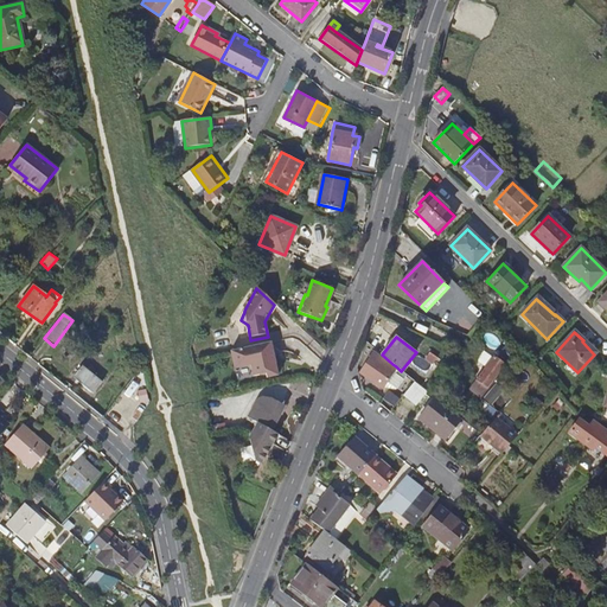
[(276,364),(272,343),(230,352),(235,370),(250,366),(253,377),(266,375),(267,379),(278,377),(275,365),(276,364)]
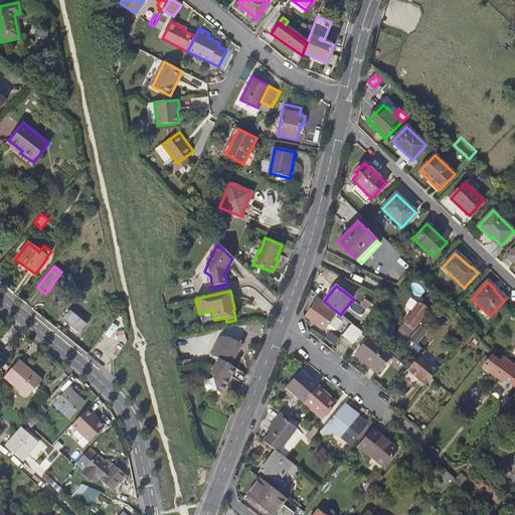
[(333,309),(324,301),(323,301),(320,306),(315,302),(307,316),(325,329),(328,324),(330,325),(332,321),(330,320),(336,311),(333,309)]
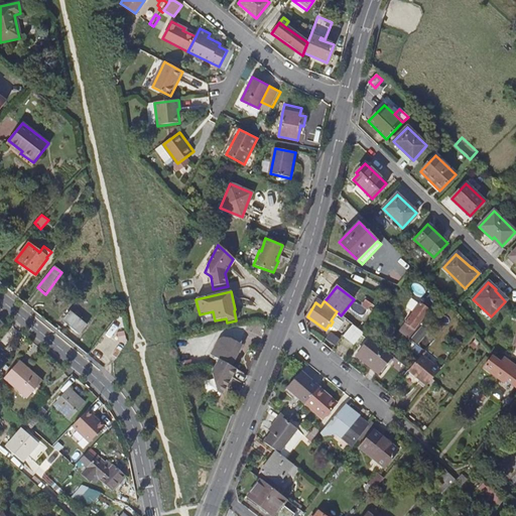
[(412,328),(414,330),(429,310),(419,303),(405,324),(412,328)]
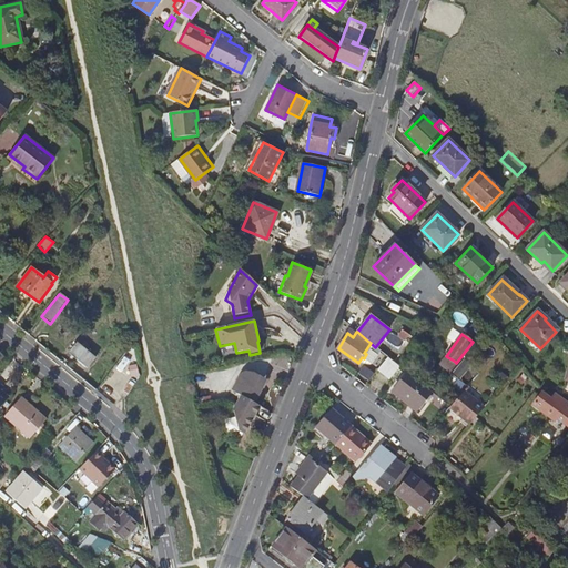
[(70,351),(89,366),(95,357),(77,343),(70,351)]
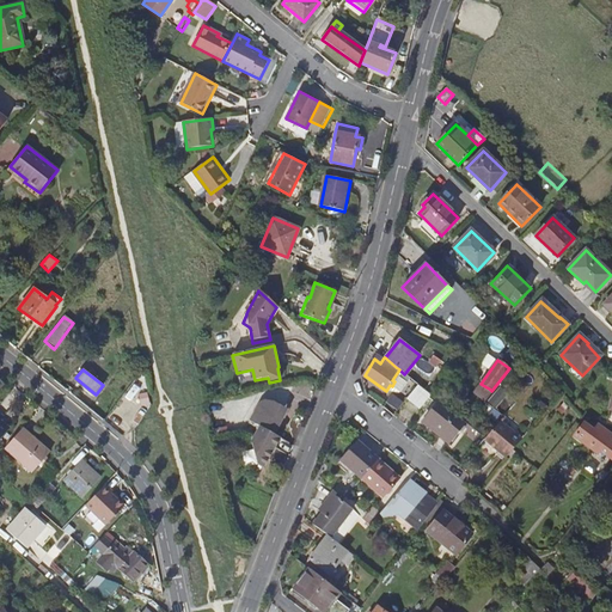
[(418,385),(408,398),(421,409),(430,396),(418,385)]
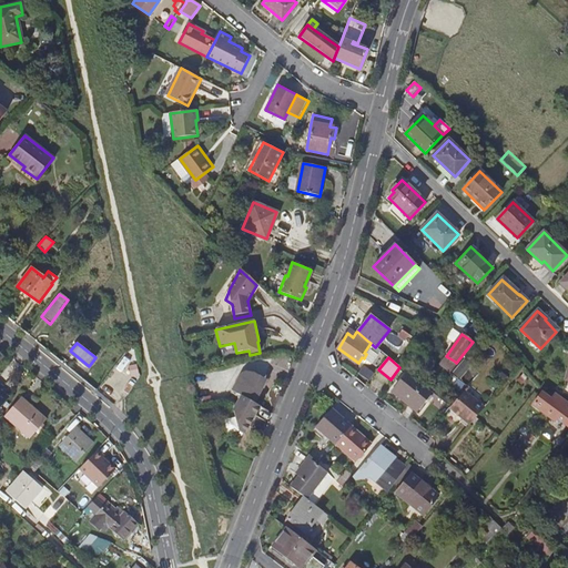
[(453,372),(462,378),(472,364),(464,358),(453,372)]
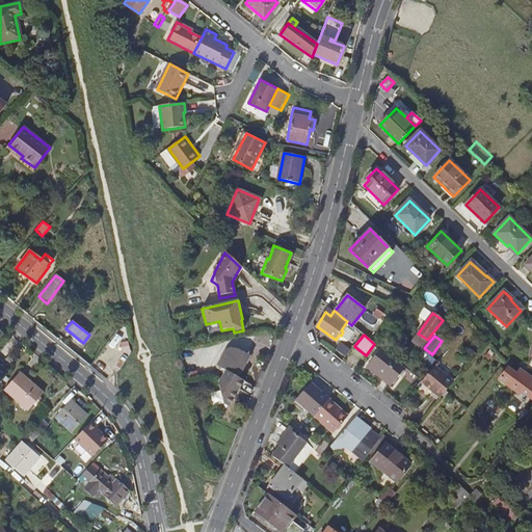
[(243,379),(238,376),(248,356),(239,350),(238,348),(236,346),(232,346),(229,347),(227,349),(224,353),(217,365),(227,370),(219,382),(223,402),(229,405),(243,379)]
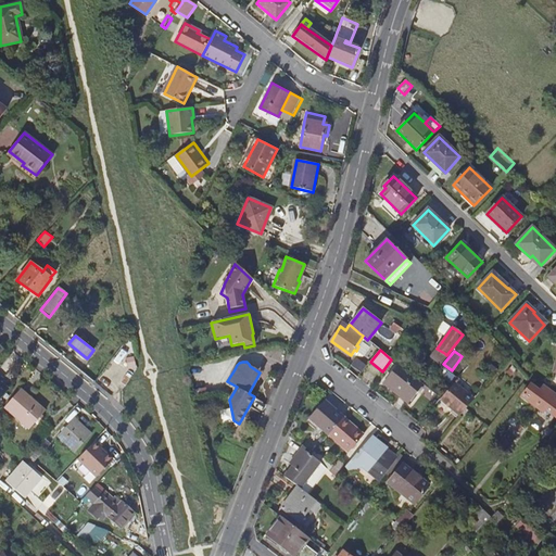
[(422,383),(399,365),(383,383),(407,403),(422,383)]
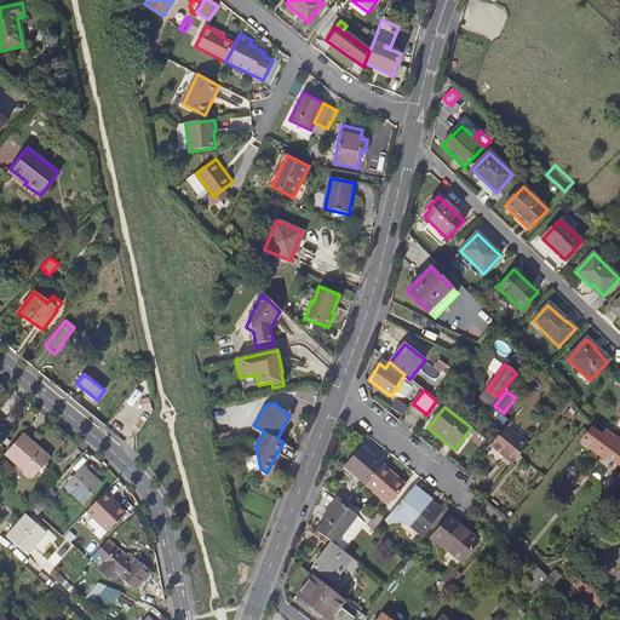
[(506,428),(511,422),(501,414),(495,422),(504,430),(506,428)]
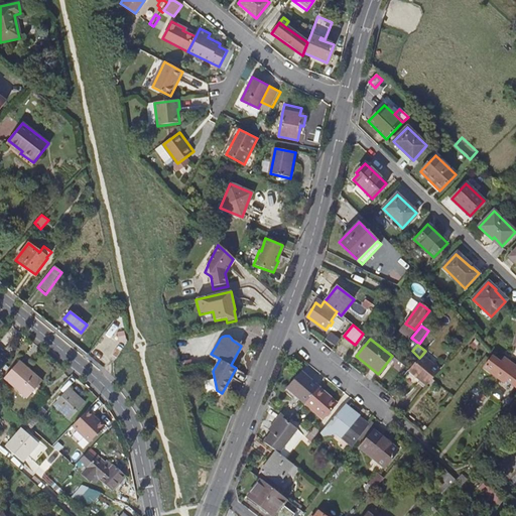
[(425,386),(438,371),(421,356),(419,358),(409,369),(408,370),(425,386)]
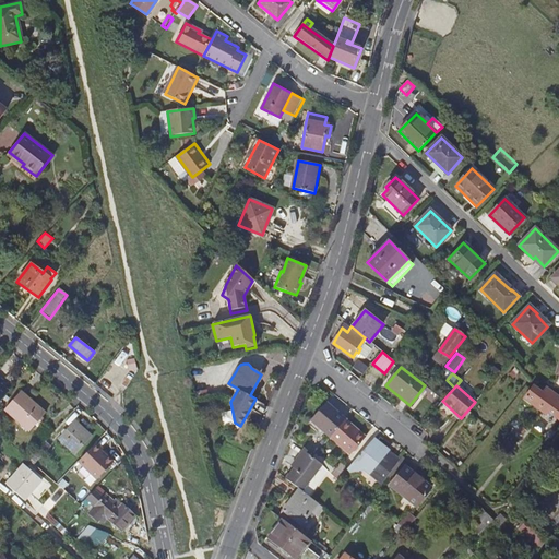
[(558,419),(558,406),(556,404),(558,400),(558,397),(546,389),(542,393),(533,387),(524,399),(546,414),(548,412),(558,419)]
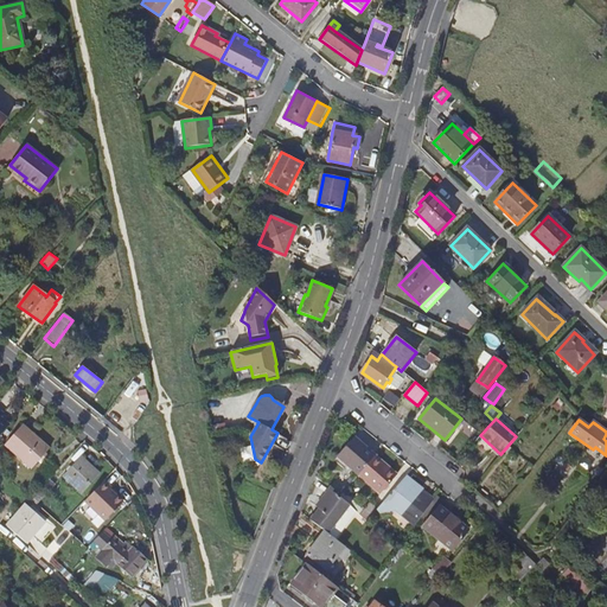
[(5,445),(32,468),(49,449),(21,426),(5,445)]
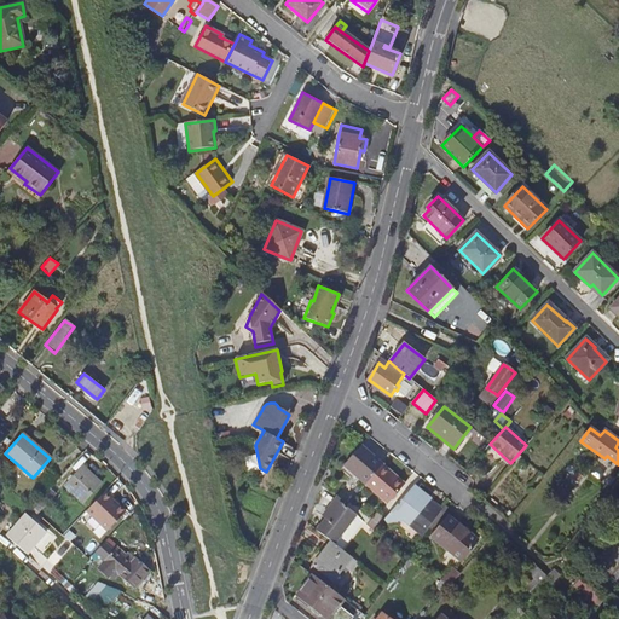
[(365,485),(382,466),(360,446),(343,466),(365,485)]
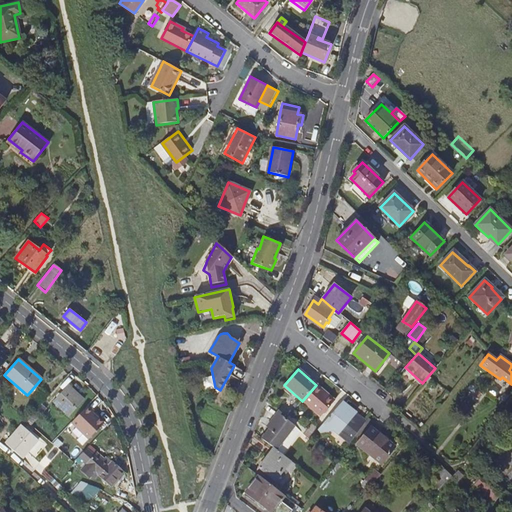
[(316,385),(302,401),(303,401),(320,417),(335,401),(316,385)]
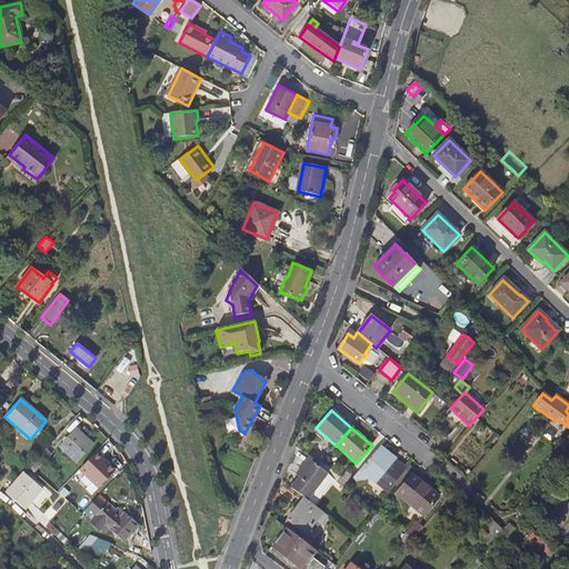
[(76,429),(59,447),(77,462),(93,445),(76,429)]
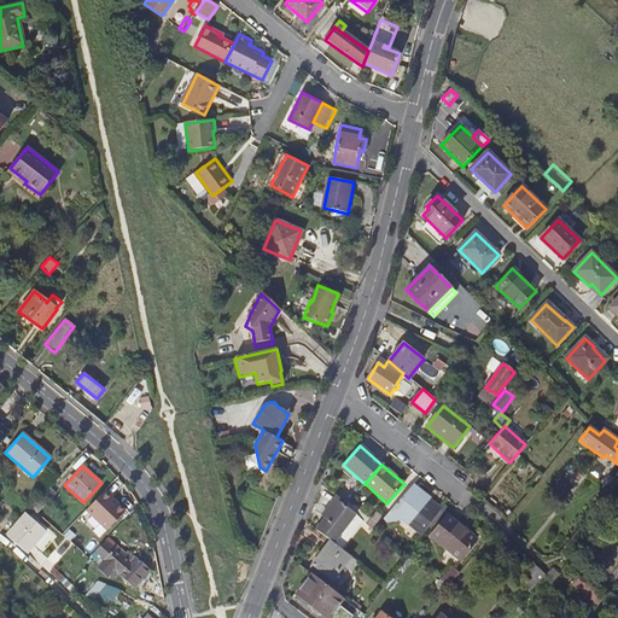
[(31,507),(38,513),(56,493),(50,487),(31,507)]
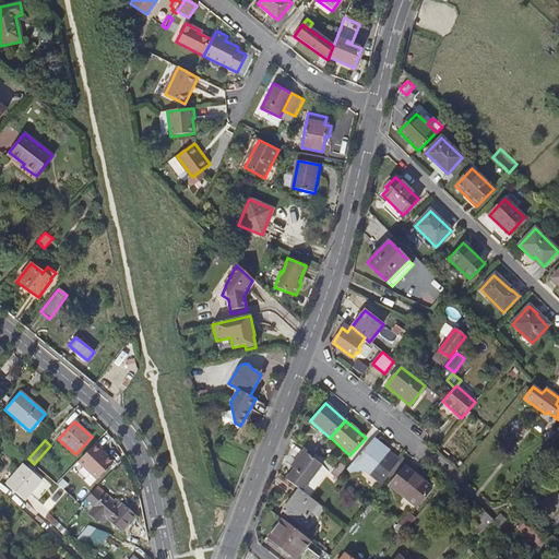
[(382,484),(400,461),(372,440),(348,467),(352,471),(364,470),(382,484)]
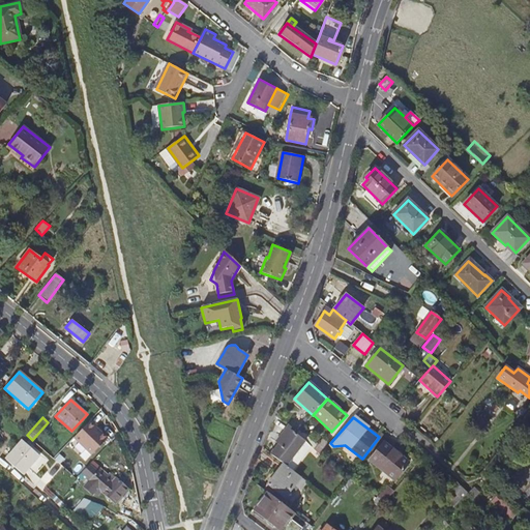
[(306,442),(305,441),(290,430),(271,454),(284,464),(286,466),(293,471),(312,446),(311,446),(306,442)]
